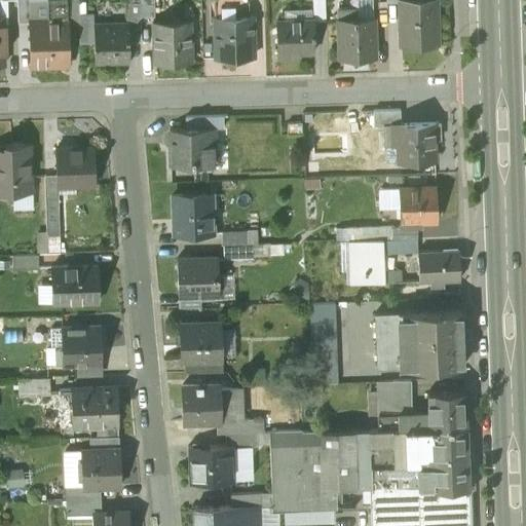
[(16,0),(17,5),(17,23),(30,23),(30,22),(48,21),(47,0),(16,0)]
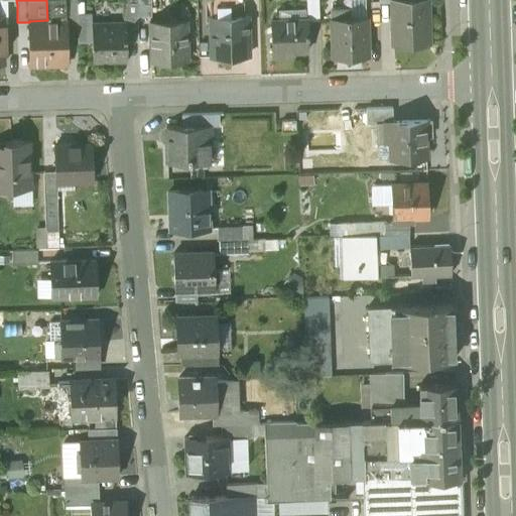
[(46,0),(47,20),(29,21),(29,22),(30,67),(68,66),(67,25),(67,20),(66,20),(65,0),(46,0)]
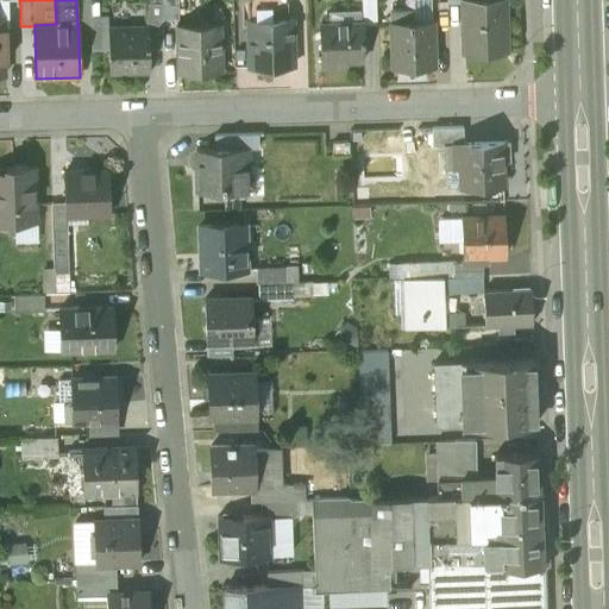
[(90,0),(76,0),(77,24),(79,24),(79,30),(92,30),(92,19),(90,0)]
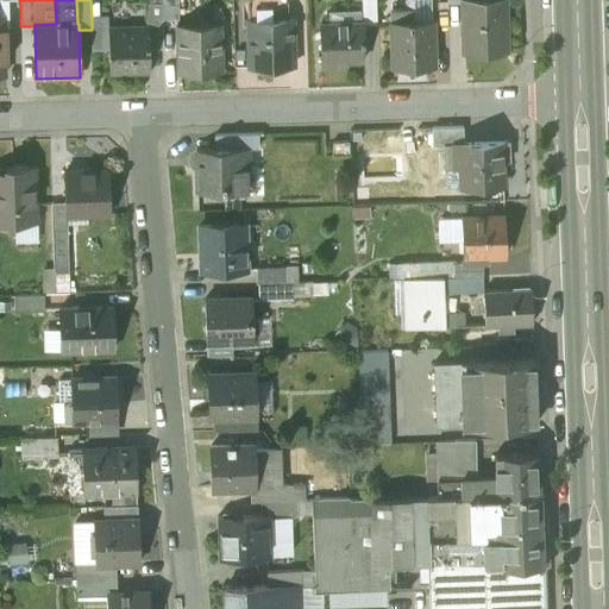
[(177,0),(162,0),(163,19),(179,18),(177,0)]
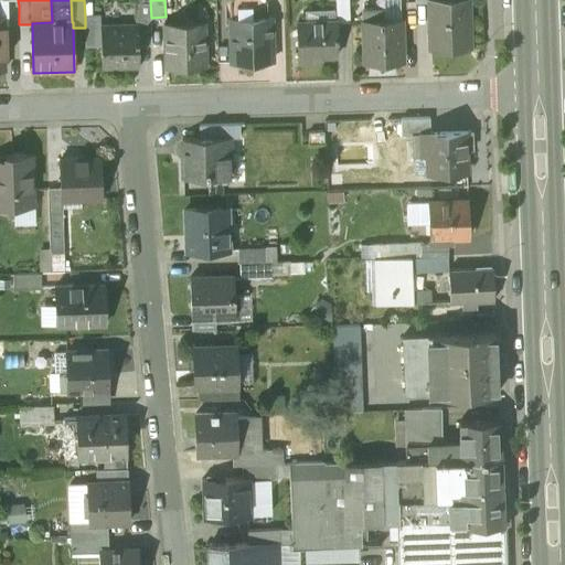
[(264,0),(232,0),(231,1),(232,20),(231,20),(232,64),(270,63),(269,19),(266,19),(265,1),(264,0)]
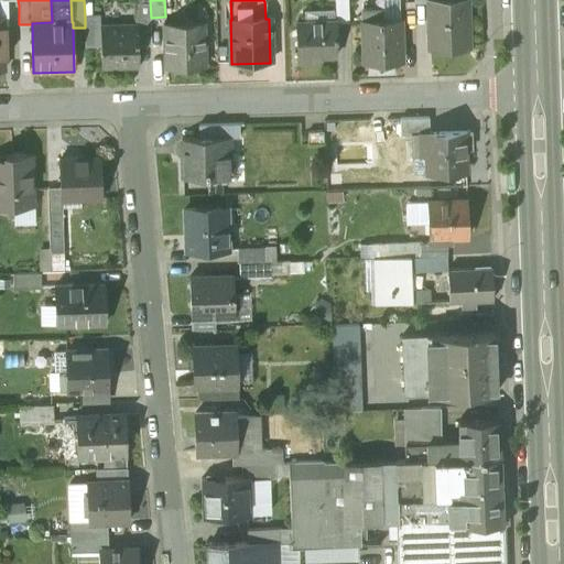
[(346,0),(333,0),(335,23),(335,24),(347,24),(346,0)]
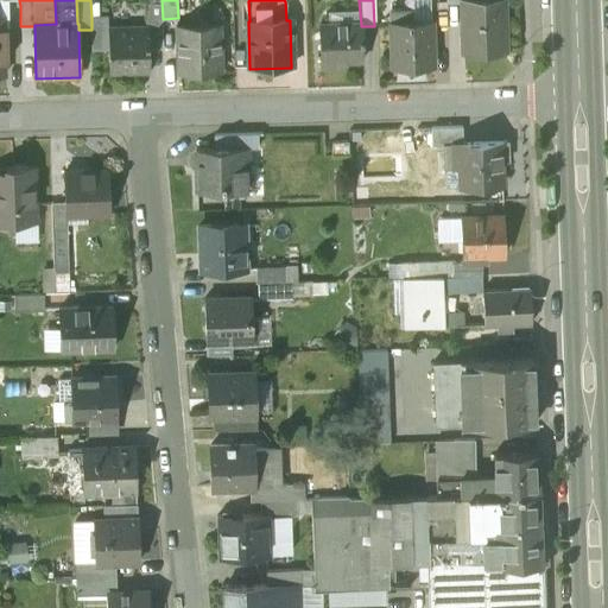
[(480,0),(481,6),(462,6),(463,51),(504,50),(501,0),(480,0)]
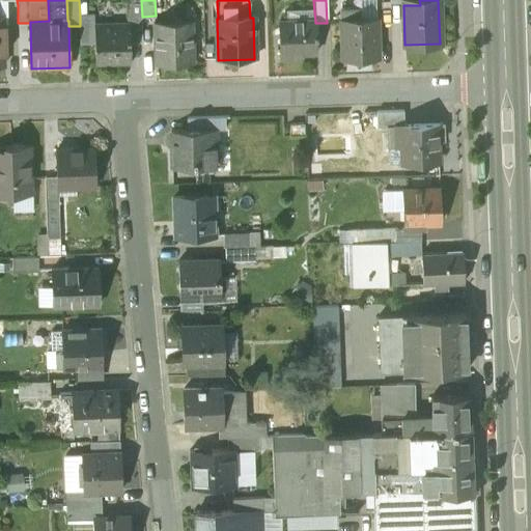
[(357,10),(341,11),(342,59),(376,58),(375,20),(358,21),(357,10)]
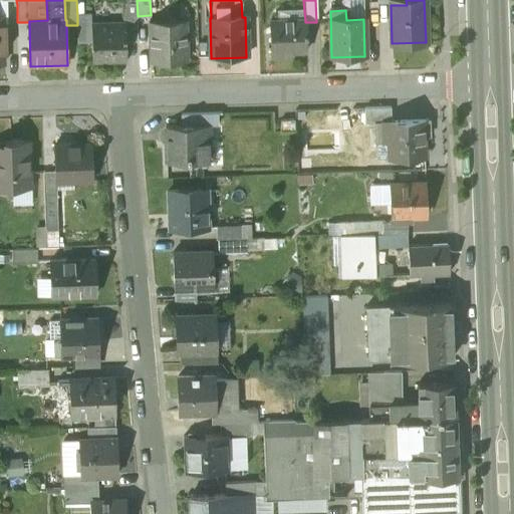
[(78,46),(92,46),(91,23),(92,22),(92,16),(77,16),(77,25),(78,46)]
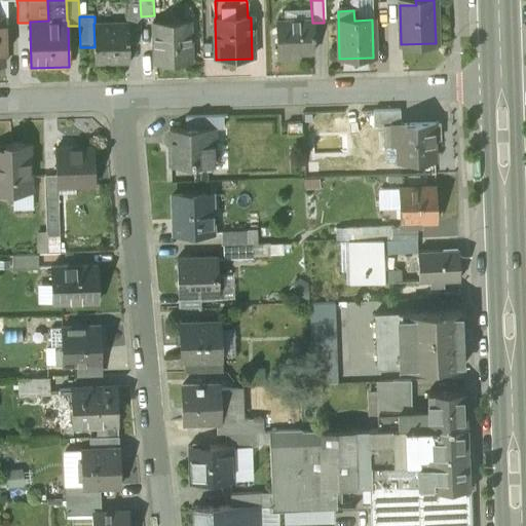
[(127,16),(127,25),(128,25),(129,43),(142,43),(141,16),(127,16)]
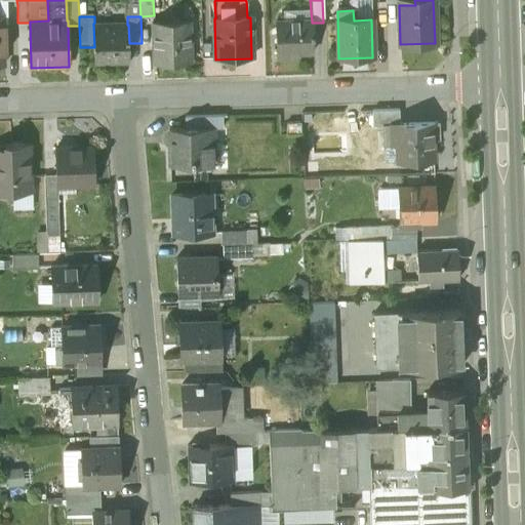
[(190,22),(153,24),(154,65),(192,64),(190,22)]
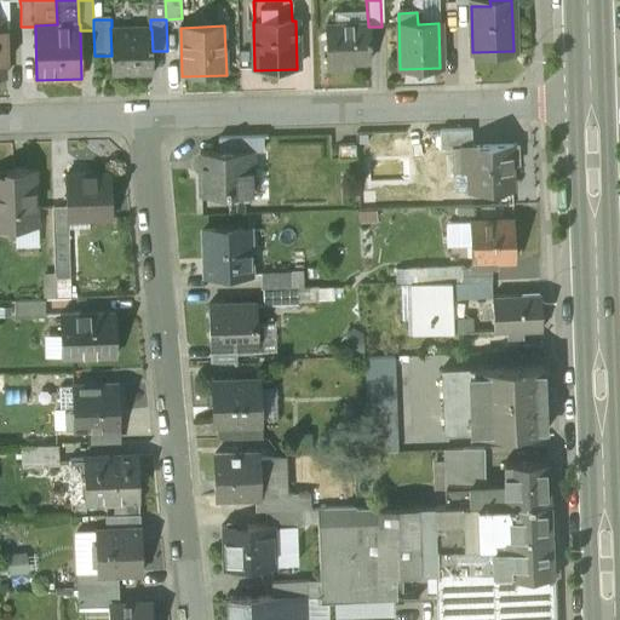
[(368,26),(326,27),(327,62),(348,62),(348,63),(367,62),(367,45),(368,45),(368,27),(368,26)]
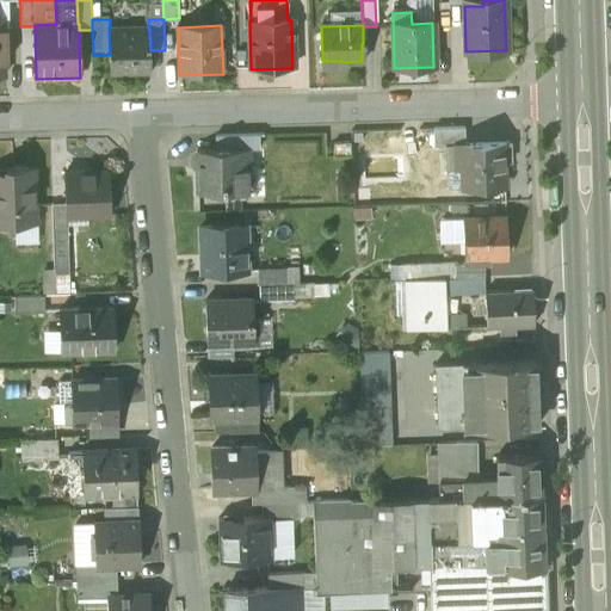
[(148,29),(110,30),(110,26),(109,28),(110,55),(110,76),(111,76),(111,74),(149,73),(149,75),(150,75),(150,50),(149,29),(148,29)]
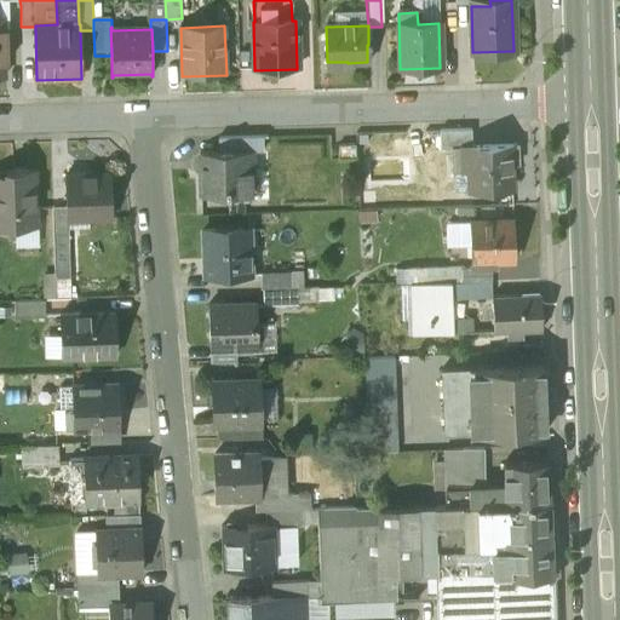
[(471,132),(440,133),(440,149),(468,149),(468,147),(471,147),(471,132)]
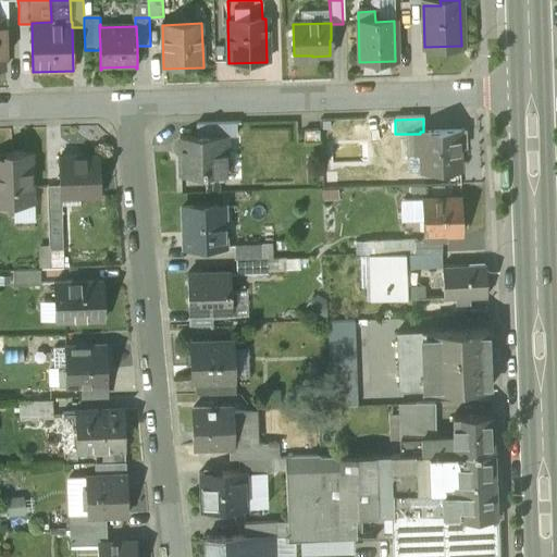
[(319,130),(304,131),(305,143),(319,141),(319,130)]
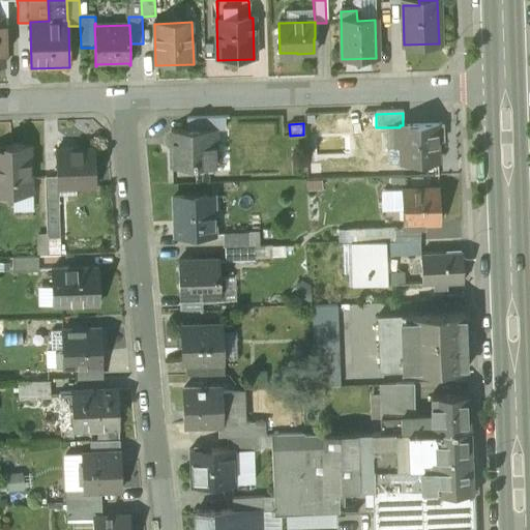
[(403,125),(400,125),(400,127),(401,164),(436,163),(435,124),(403,125)]
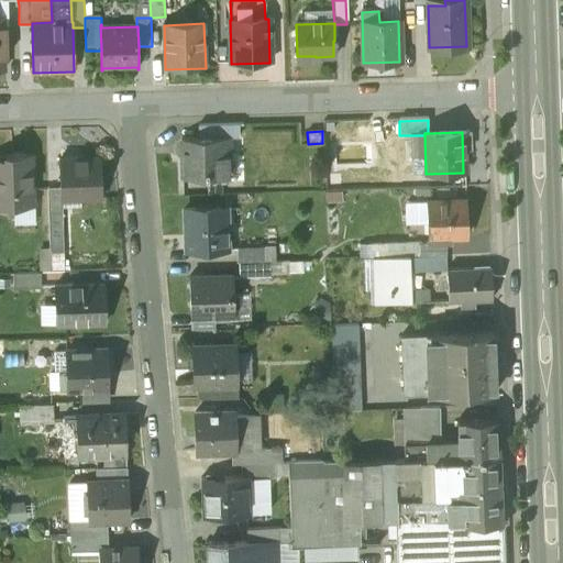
[(230,139),(181,140),(183,179),(227,178),(225,156),(231,156),(230,139)]
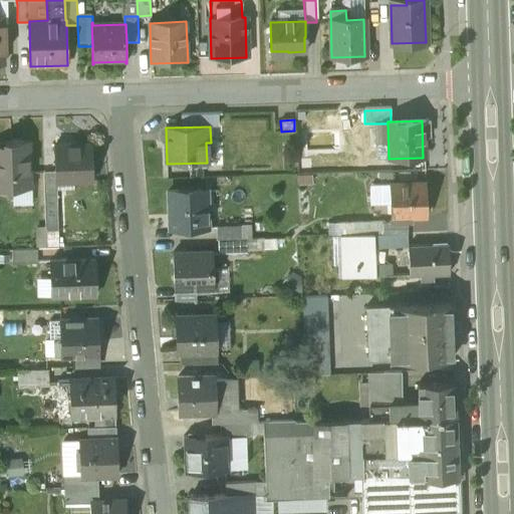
[(28,143),(5,144),(5,147),(0,147),(0,153),(0,152),(0,188),(22,188),(22,175),(28,174),(28,143)]
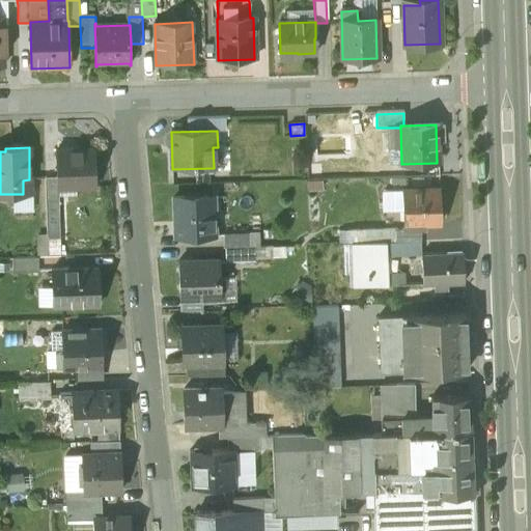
[(95,151),(57,152),(57,178),(58,188),(59,188),(58,183),(77,183),(77,188),(95,187),(95,151)]
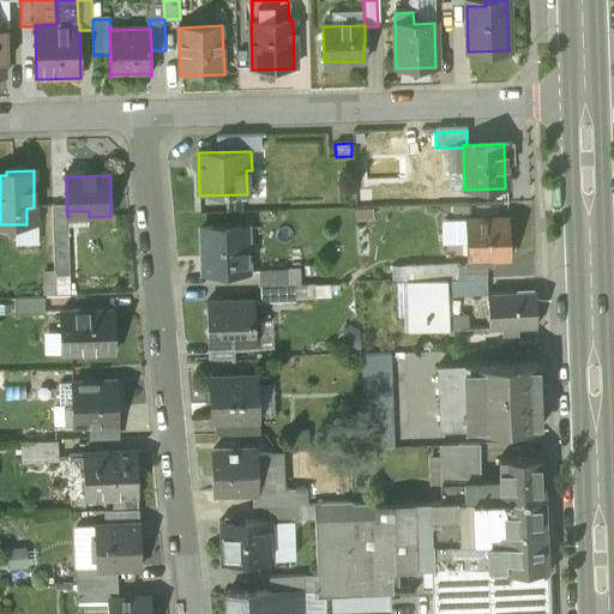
[(67,217),(66,206),(52,208),(53,274),(53,283),(68,283),(68,217),(67,217)]
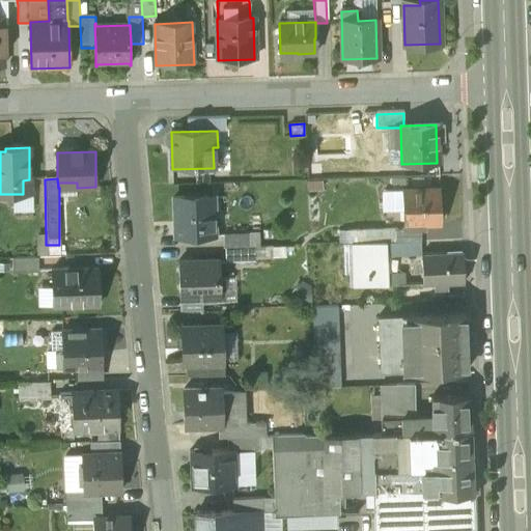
[(438,189),(401,190),(402,223),(419,222),(439,222),(438,189)]
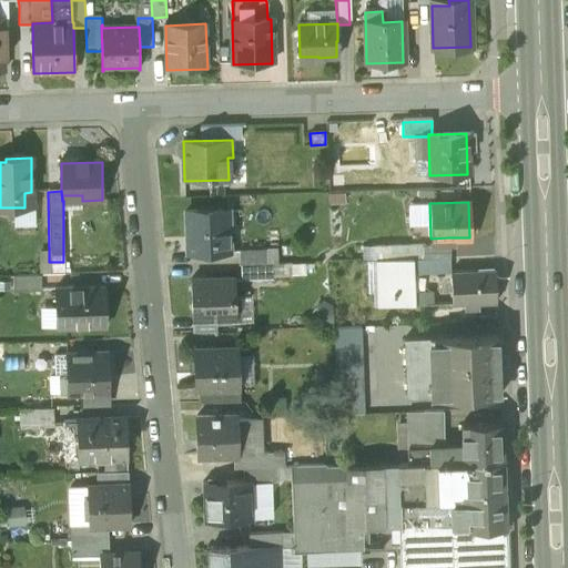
[(430,239),(429,203),(416,204),(417,239),(423,239),(430,239)]
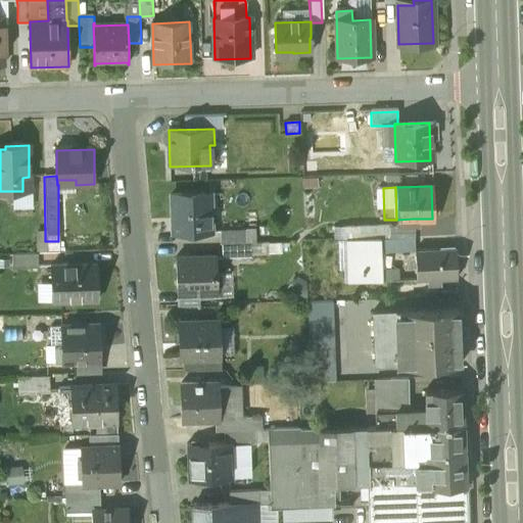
[(203,194),(170,195),(171,214),(174,214),(175,234),(210,233),(209,221),(209,211),(204,211),(203,198),(203,194)]
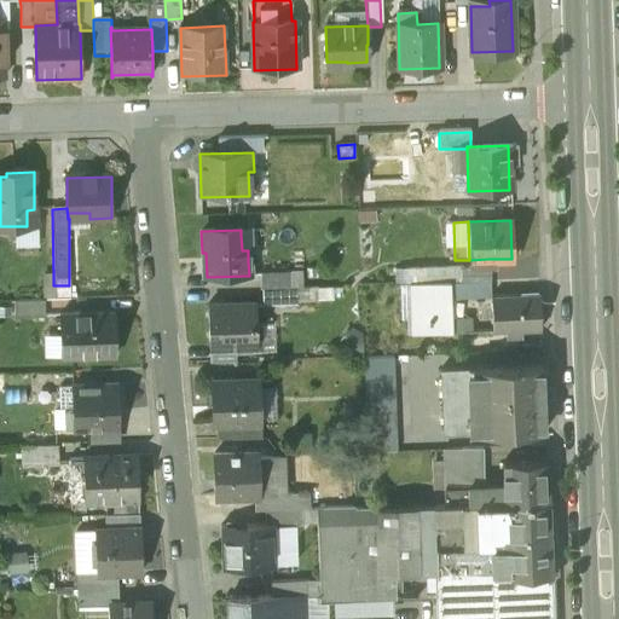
[(258,233),(241,235),(242,250),(248,250),(248,261),(258,261),(258,233)]
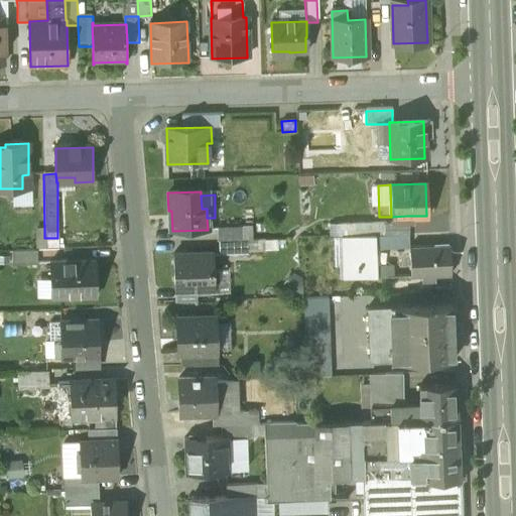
[(391,217),(384,217),(384,226),(384,237),(406,236),(408,236),(407,216),(391,217)]
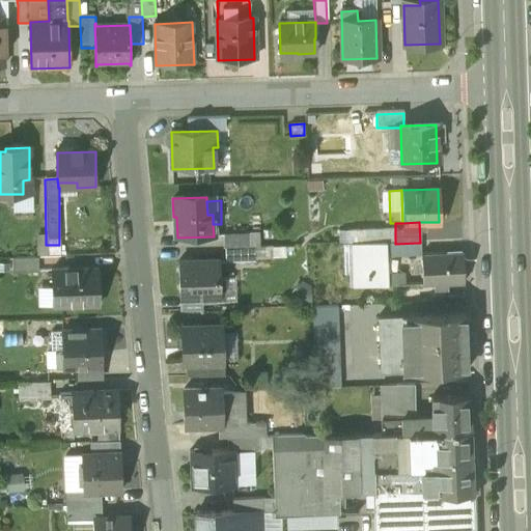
[(386,244),(395,244),(395,232),(350,233),(350,245),(373,244),(386,244)]
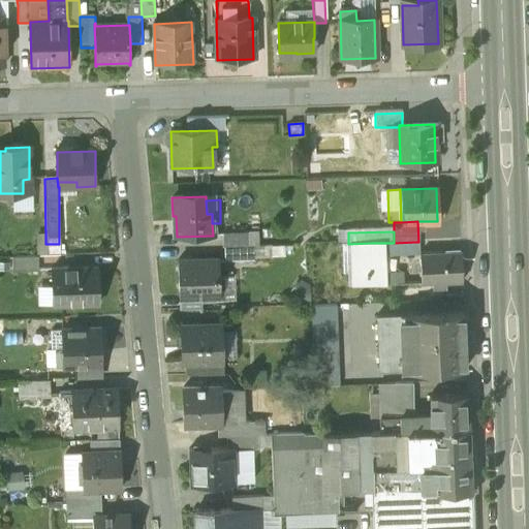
[(245,232),(221,234),(221,248),(222,248),(245,247),(245,232)]
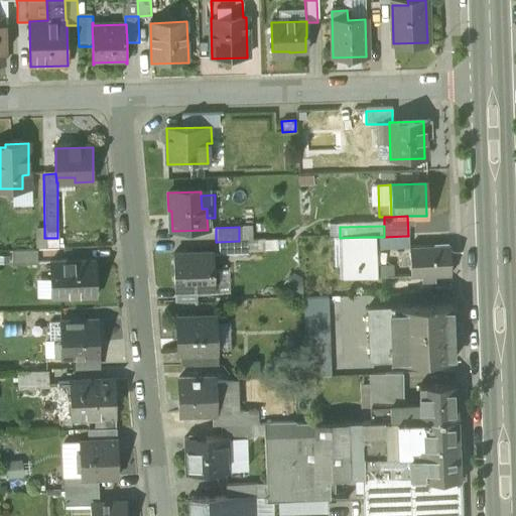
[(44,238),(44,230),(36,230),(36,252),(44,251),(44,238)]
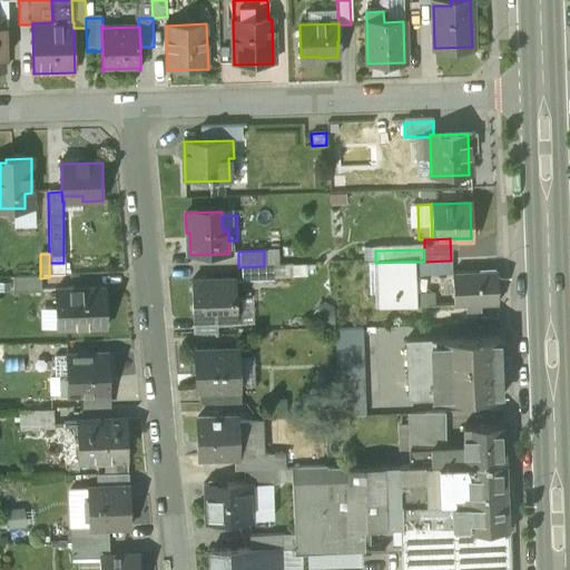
[(424,262),(414,262),(415,276),(416,276),(450,275),(449,261),(424,262)]
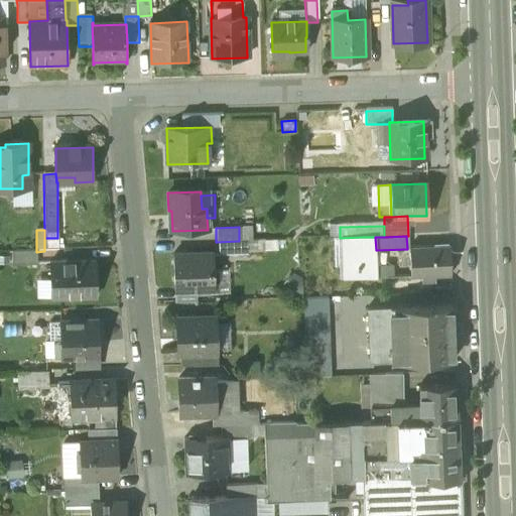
[(356,252),(363,251),(363,237),(340,238),(341,252),(356,252)]
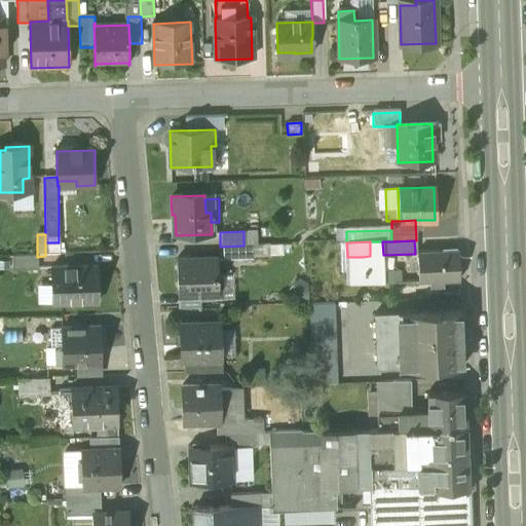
[(380,256),(383,255),(382,241),(370,241),(370,256),(380,256)]
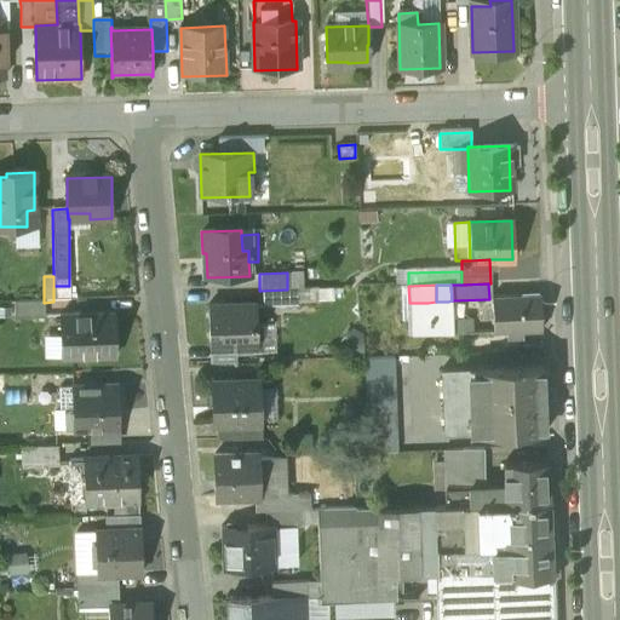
[(287,290),(260,291),(262,305),(294,304),(293,290),(287,290)]
